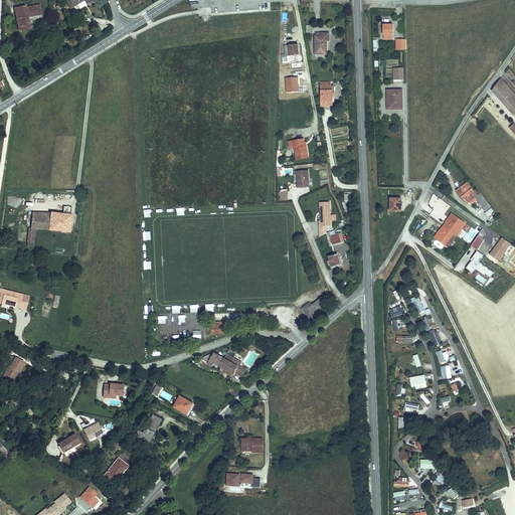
[(64,0),(70,9),(83,2),(87,7),(95,2),(93,0),(64,0)]
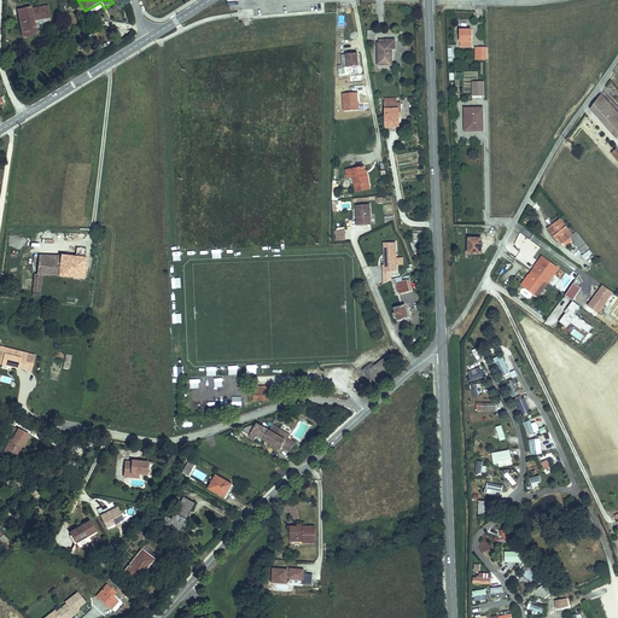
[(31,24),(50,19),(46,9),(29,12),(29,10),(17,12),(19,19),(17,21),(22,41),(35,38),(31,24)]
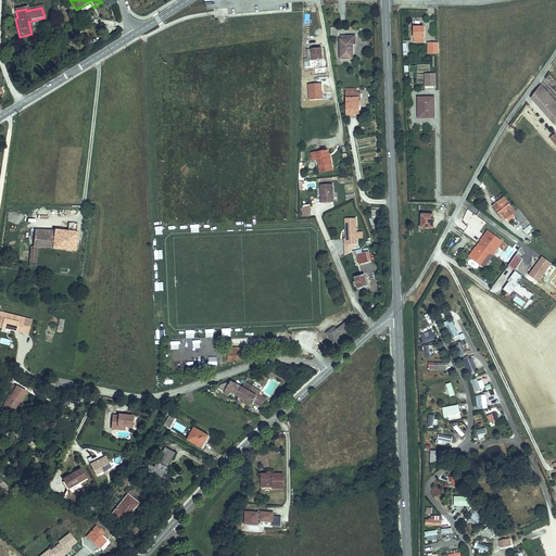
[(424,27),(414,27),(414,43),(424,43),(424,27)]
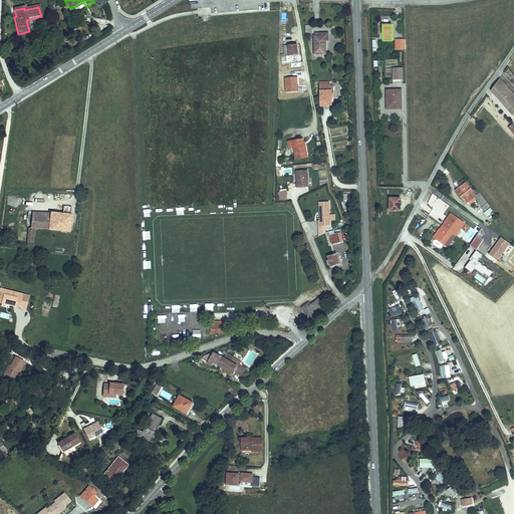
[(315,38),(315,54),(326,54),(326,42),(330,42),(330,34),(322,34),(322,38),(315,38)]
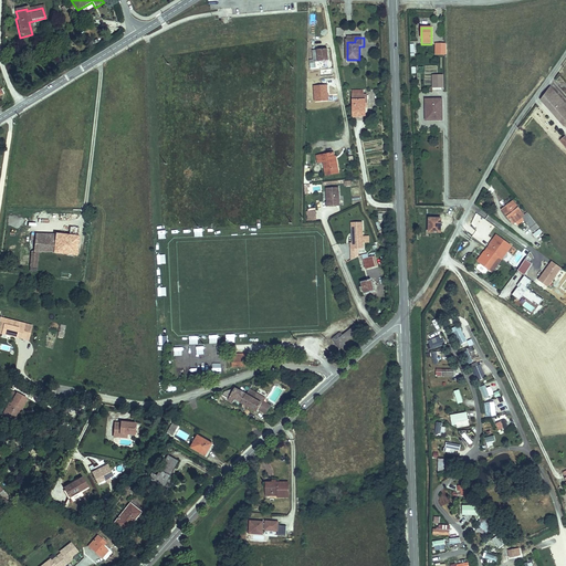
[(331,49),(311,52),(311,69),(318,66),(318,63),(331,61),(331,49)]
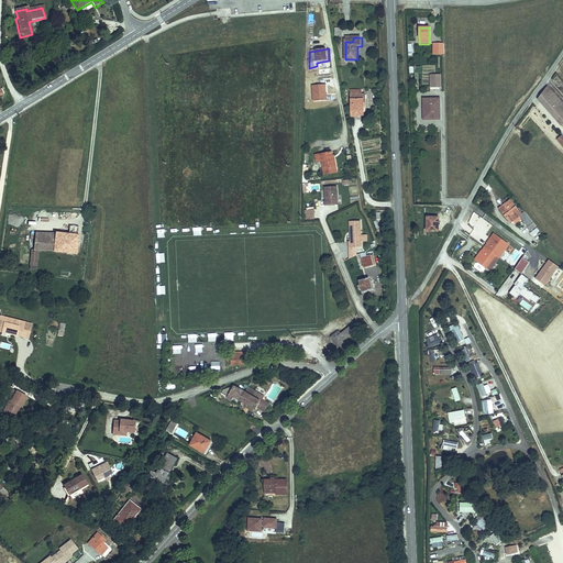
[(438,74),(429,74),(429,86),(439,86),(438,74)]
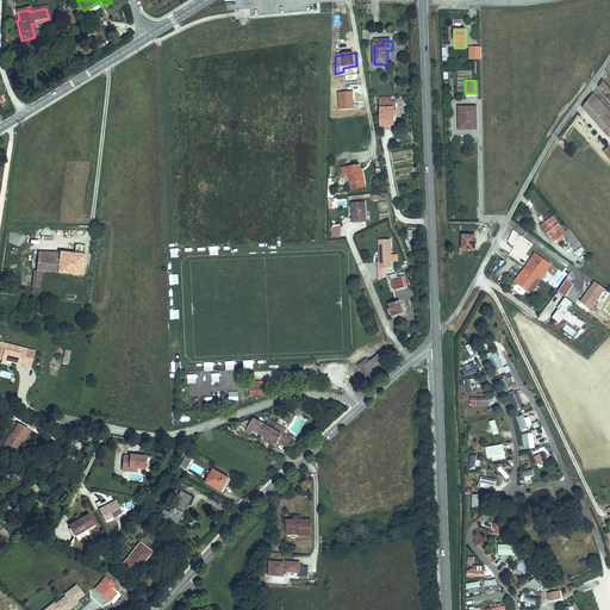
[(584,105),(579,110),(604,137),(609,131),(609,119),(604,124),(593,112),(598,106),(591,98),(584,105)]
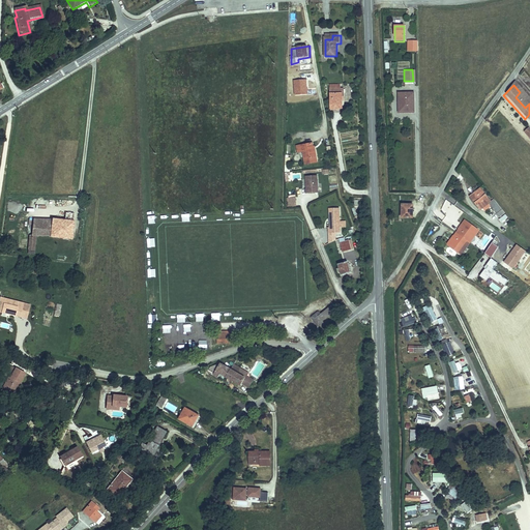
[(300,90),(290,90),(290,102),(296,102),(296,95),(300,95),(300,90)]
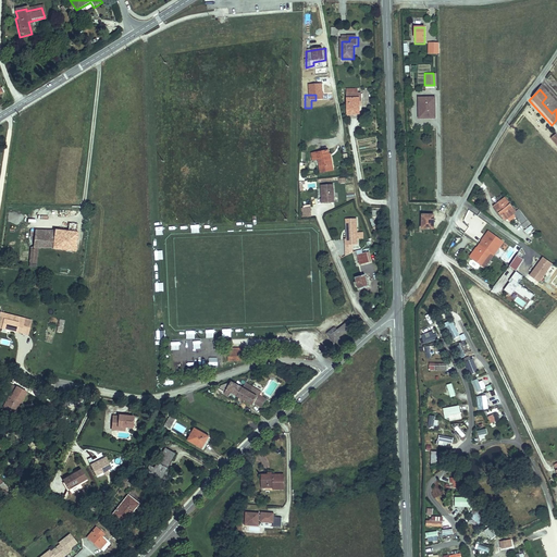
[(350,96),(350,116),(362,115),(362,104),(363,104),(363,96),(350,96)]
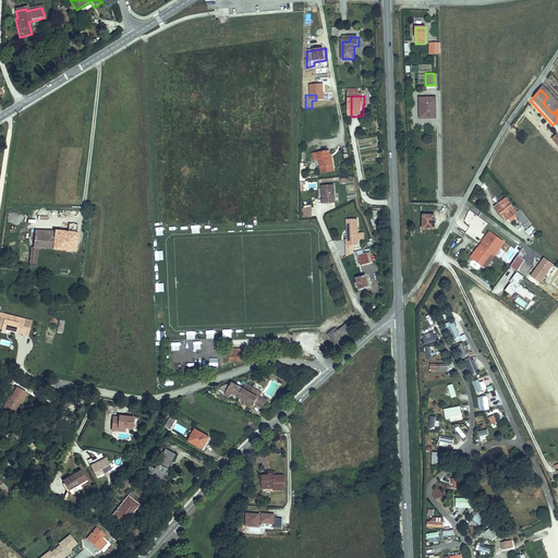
[(434,118),(434,97),(417,97),(417,102),(421,102),(421,118),(434,118)]
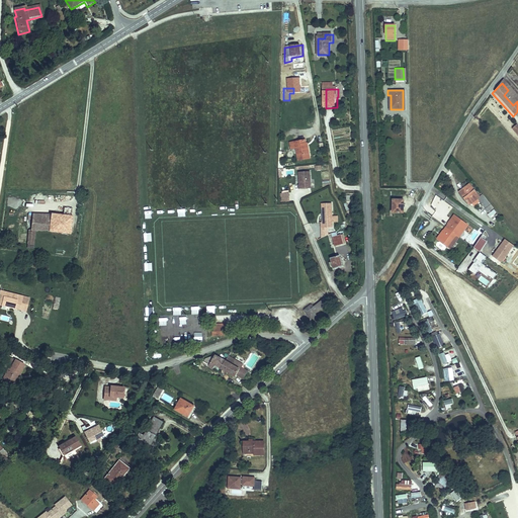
[(517,101),(508,90),(504,95),(513,105),(517,101)]
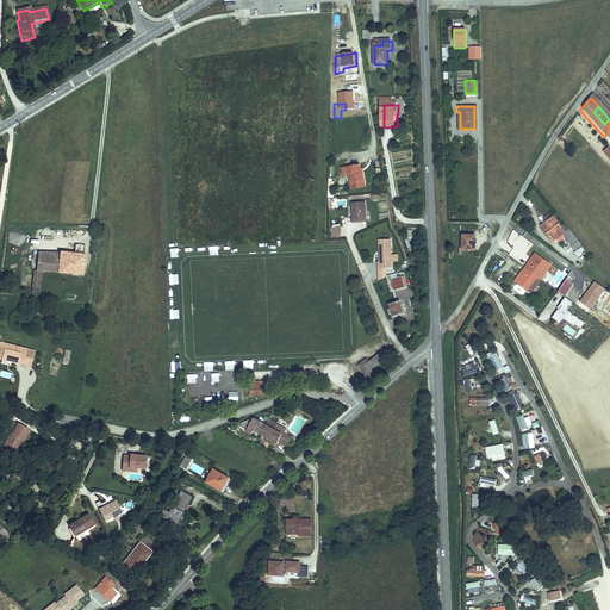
[(599,153),(608,163),(609,161),(609,151),(605,147),(599,153)]
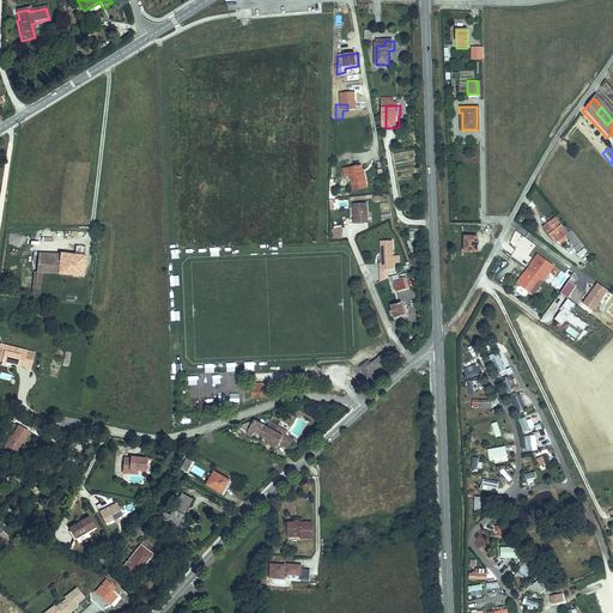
[(365,163),(353,165),(357,188),(371,186),(369,170),(366,170),(365,163)]
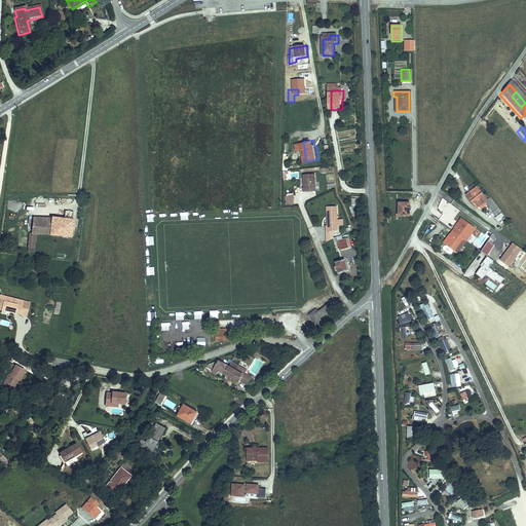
[(317,174),(306,174),(306,186),(305,186),(305,190),(317,191),(317,174)]
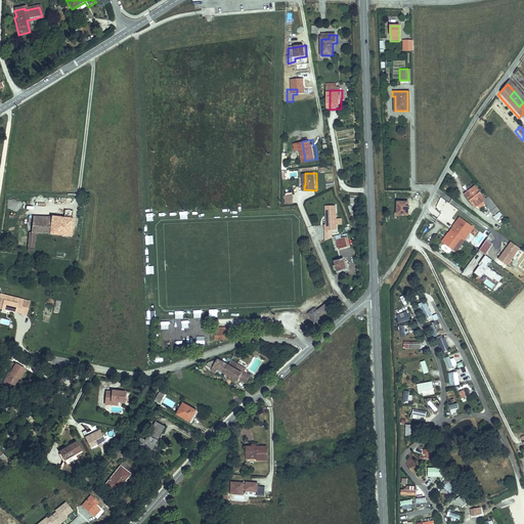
[(473,187),(463,195),(473,209),(474,208),(481,203),(483,206),(491,217),(497,214),(486,199),(482,201),(473,187)]
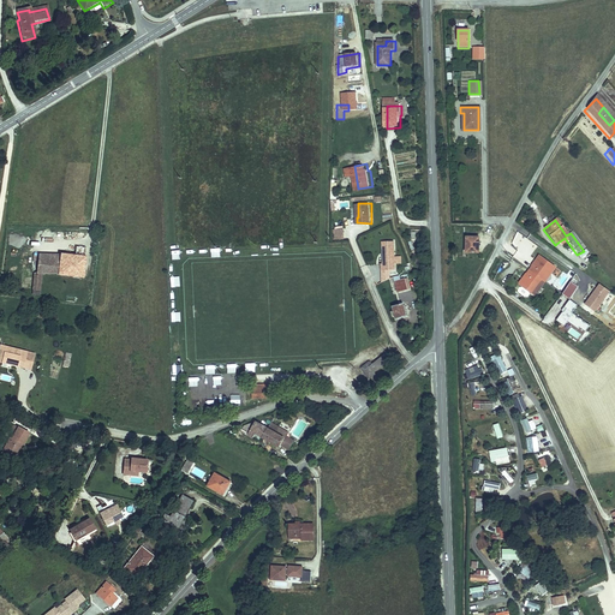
[(334,239),(345,239),(344,228),(333,228),(334,239)]
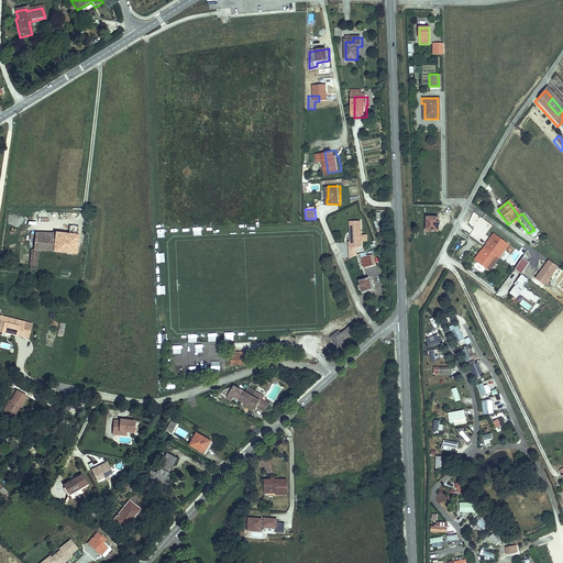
[(437,223),(437,219),(424,219),(424,233),(437,233),(437,228),(435,228),(435,223),(437,223)]
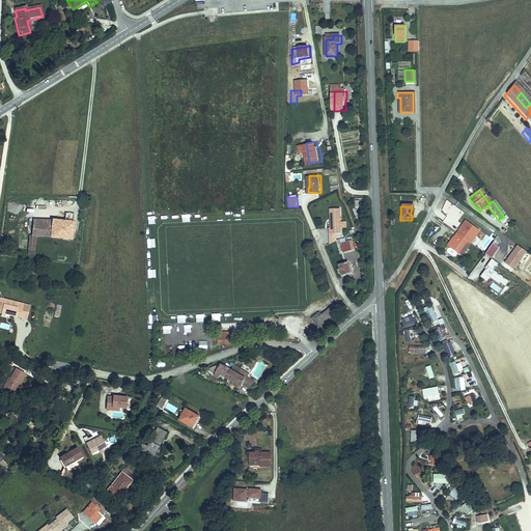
[(342,208),(333,207),(331,226),(330,226),(329,232),(341,232),(342,208)]
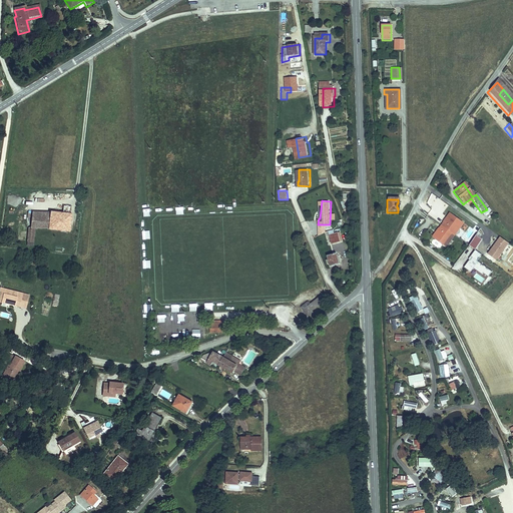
[(445,209),(439,218),(441,220),(448,211),(445,209)]
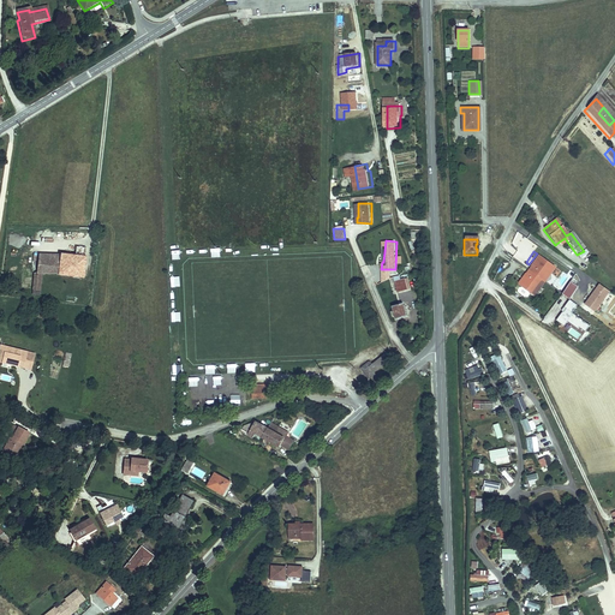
[(523,266),(541,278),(550,262),(537,254),(529,264),(526,262),(523,266)]
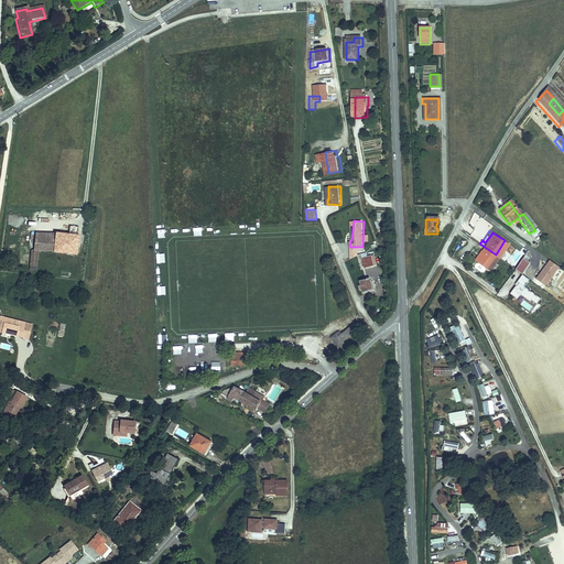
[(61,246),(34,242),(33,252),(31,251),(29,270),(35,271),(38,252),(60,256),(58,257),(75,259),(78,235),(71,234),(69,239),(62,238),(61,246)]
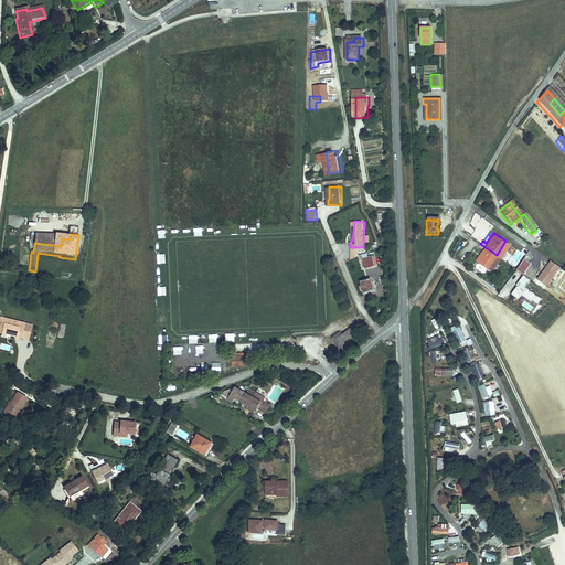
[(61,246),(62,238),(34,235),(34,243),(61,246)]
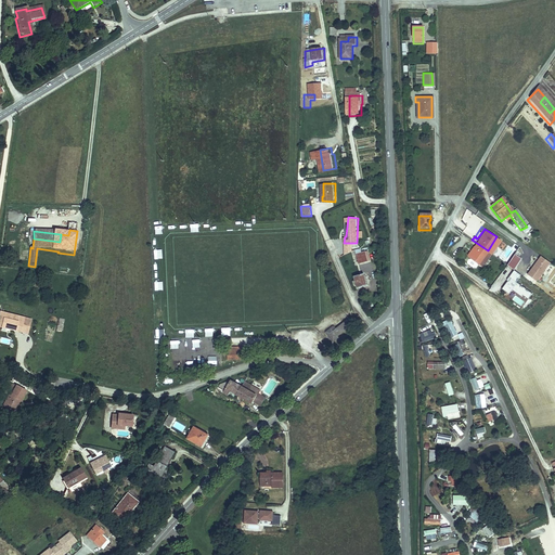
[(488,250),(472,240),(469,244),(472,246),(465,256),(478,265),(488,250)]
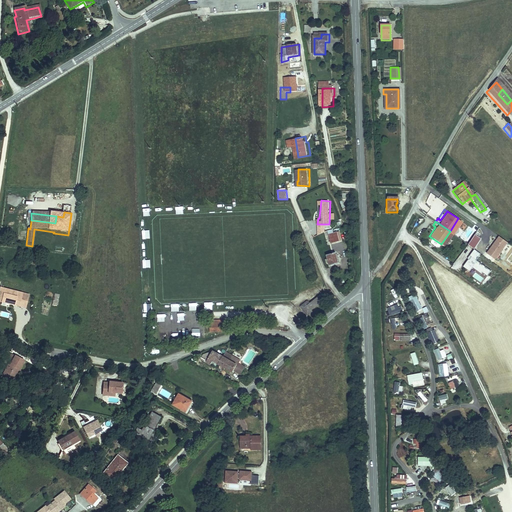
[(435,227),(433,225),(427,234),(429,236),(435,227)]
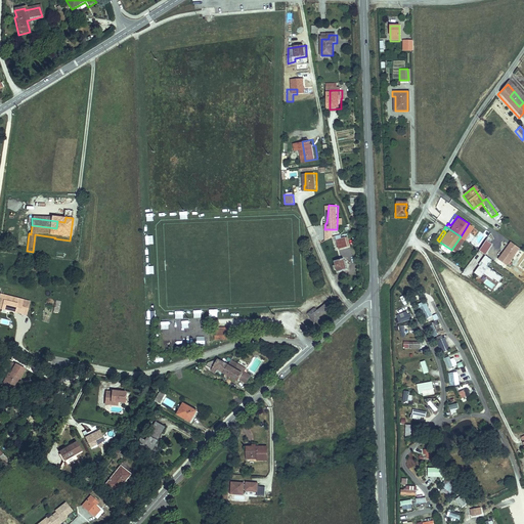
[(344,236),(338,236),(339,251),(351,250),(350,241),(344,241),(344,236)]
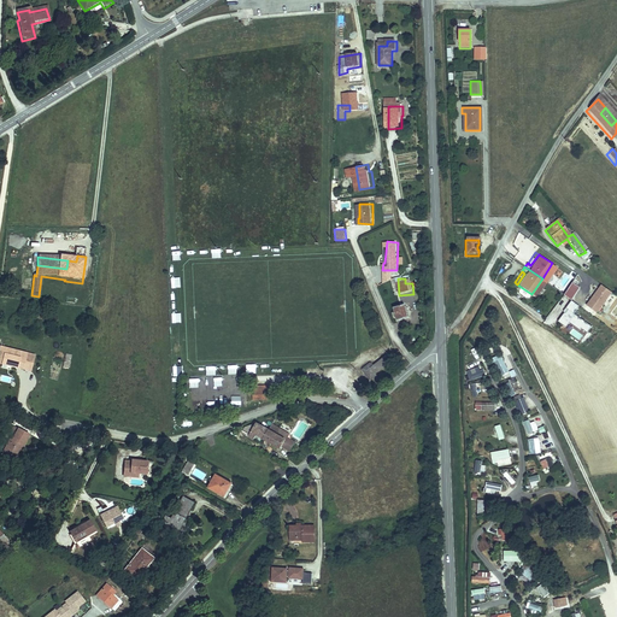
[(594,310),(609,289),(599,283),(593,292),(594,293),(593,294),(592,294),(585,304),(594,310)]
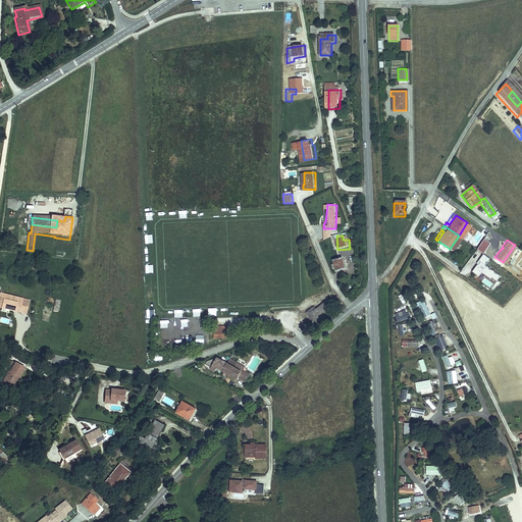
[(498,272),(483,262),(487,256),(480,251),(476,258),(477,258),(469,269),(475,273),(478,269),(487,275),(488,274),(493,277),(498,272)]
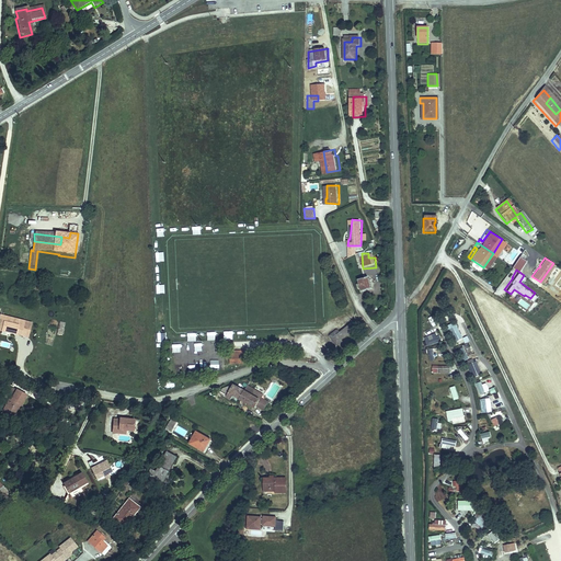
[(358,279),(361,290),(370,289),(369,277),(358,279)]
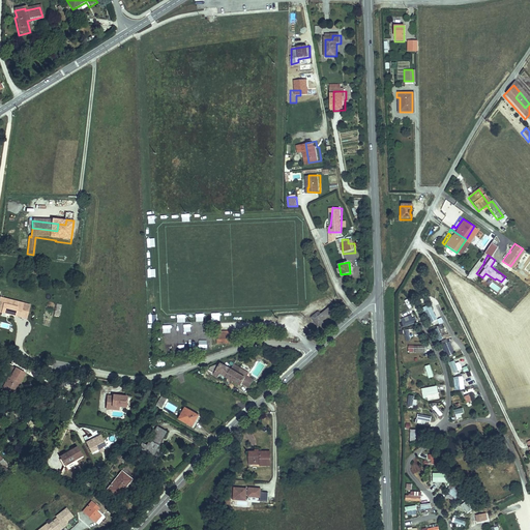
[(0,312),(27,319),(31,303),(0,296),(0,312)]
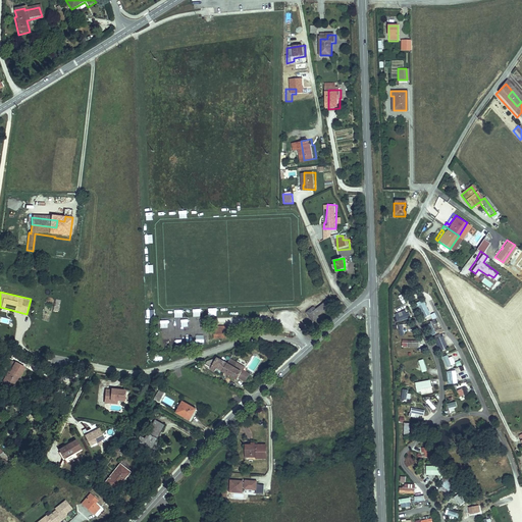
[(332,305),(328,299),(315,307),(315,306),(312,305),(306,309),(306,312),(311,320),(313,321),(317,318),(315,315),(322,311),(323,312),(325,311),(324,310),(332,305)]
